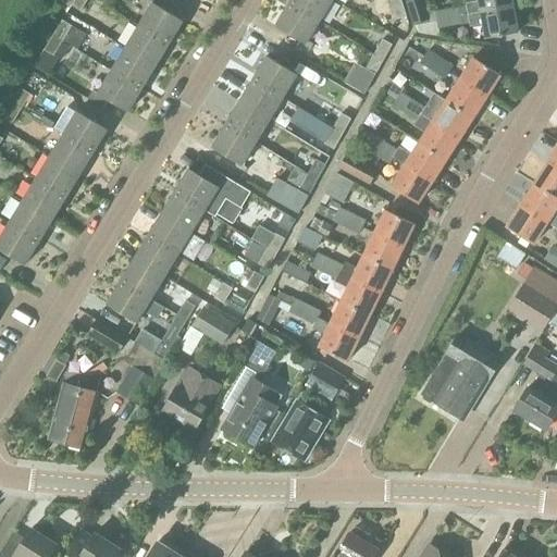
[(74,0),(71,5),(79,11),(86,0),(74,0)]
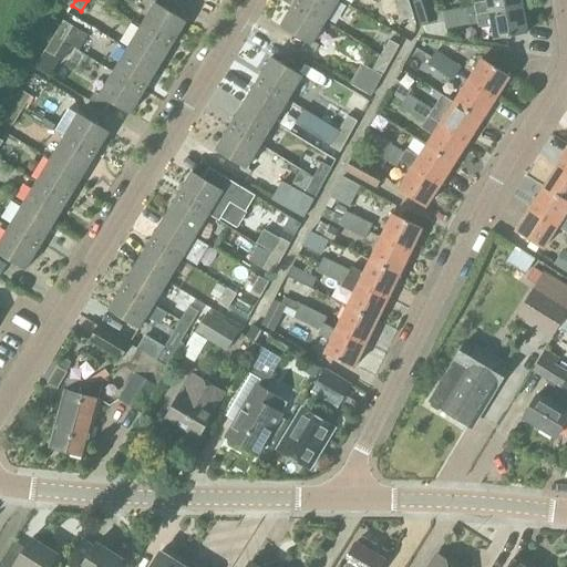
[(327,22),(339,0),(296,0),(295,3),(327,22)]
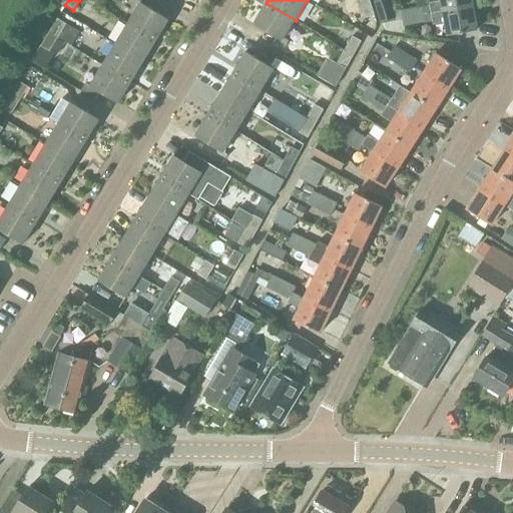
[(364,18),(373,15),(368,0),(359,3),(364,18)]
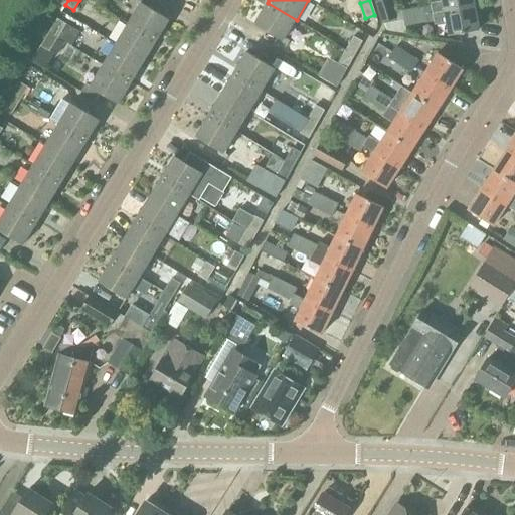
[(474,6),(472,0),(442,0),(431,3),(432,6),(433,14),(445,11),(474,6)]
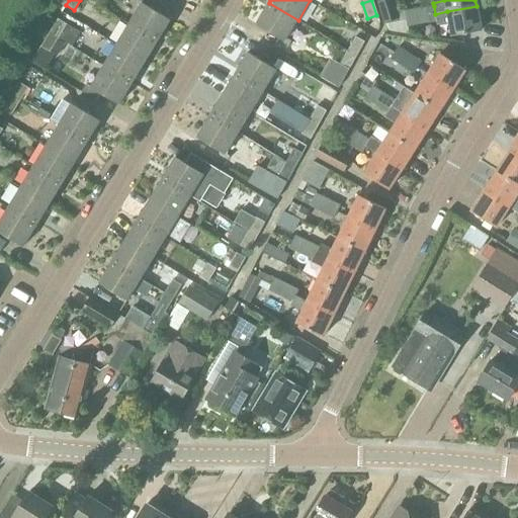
[(128,23),(158,40),(170,20),(141,3),(128,23)]
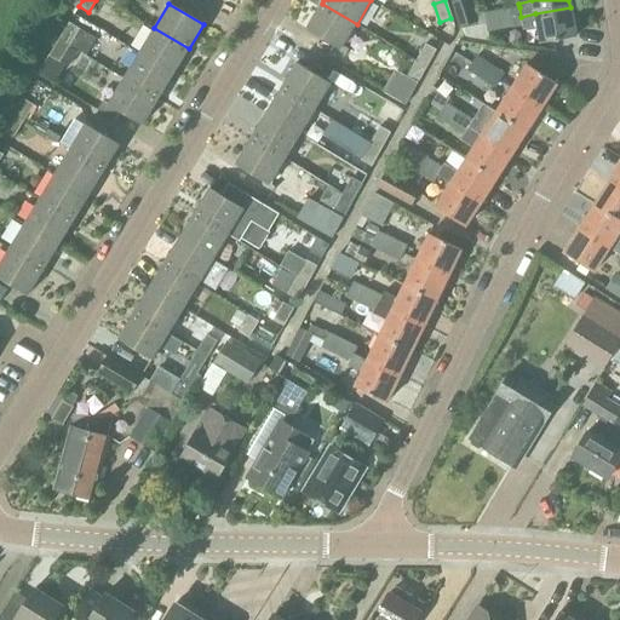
[(340,51),(357,24),(322,4),(306,30),(340,51)]
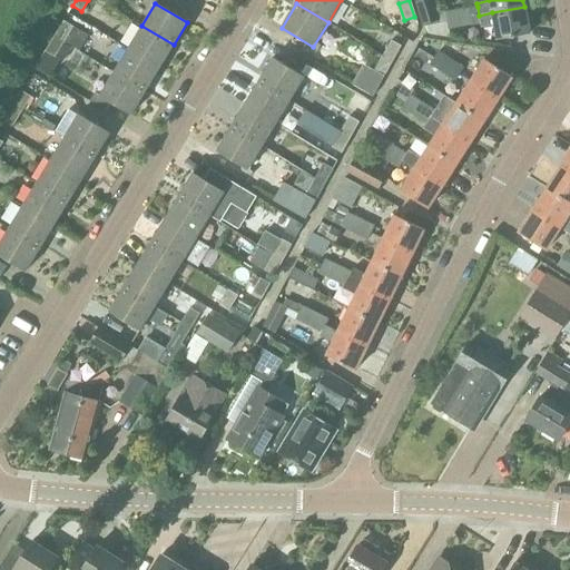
[(461,10),(464,26),(480,23),(479,16),(478,7),(461,10)]
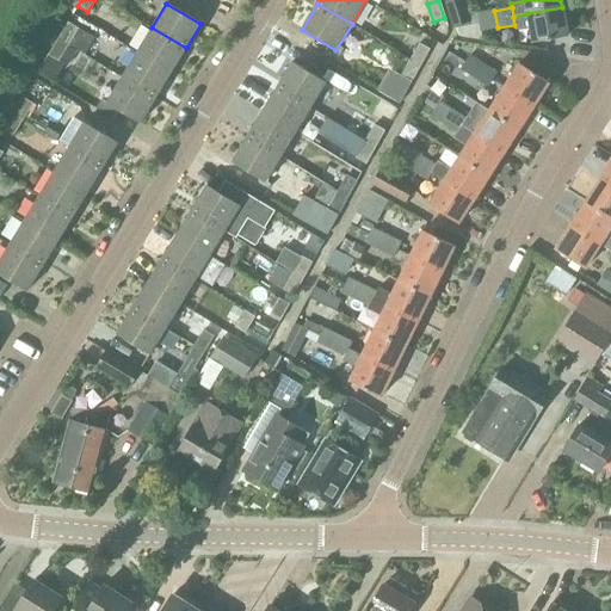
[(567,36),(562,7),(528,13),(513,17),(514,25),(516,29),(530,26),(532,42),(567,36)]
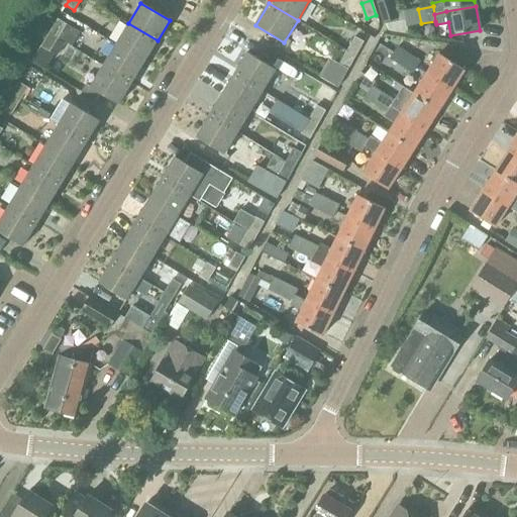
[(406,26),(421,23),(418,9),(404,12),(405,20),(406,26)]
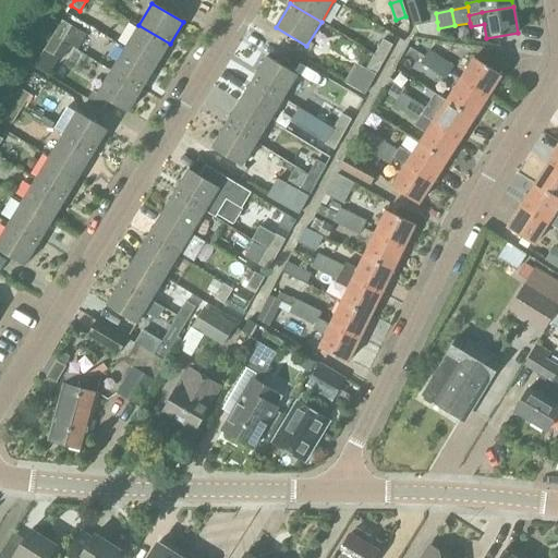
[(436,13),(422,15),(424,24),(437,22),(436,13)]
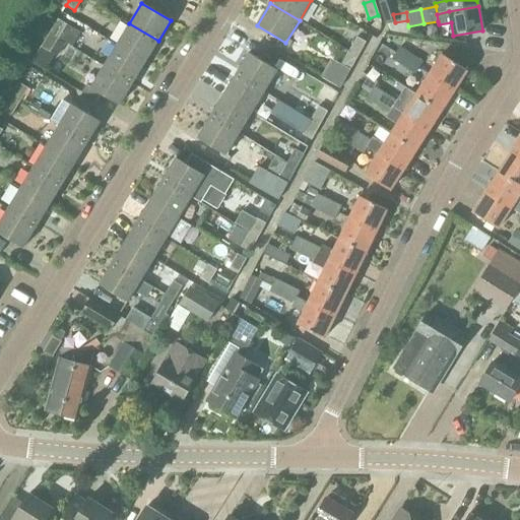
[(47,33),(57,39),(64,43),(72,48),(80,34),(56,18),(47,33)]
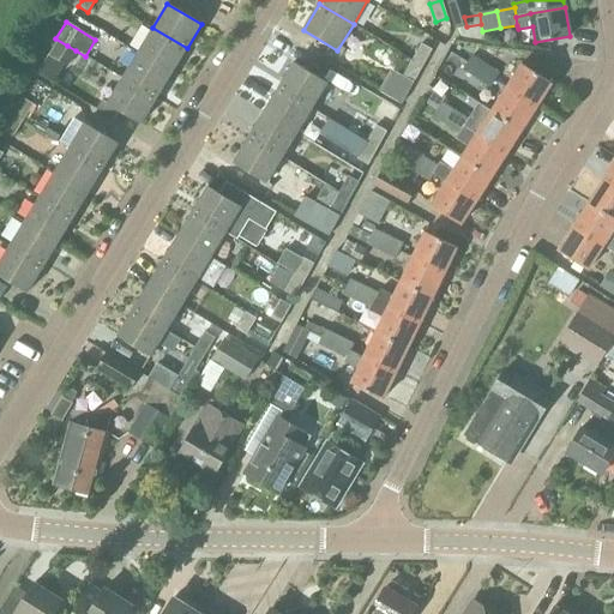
[(172,73),(187,48),(152,28),(138,53),(172,73)]
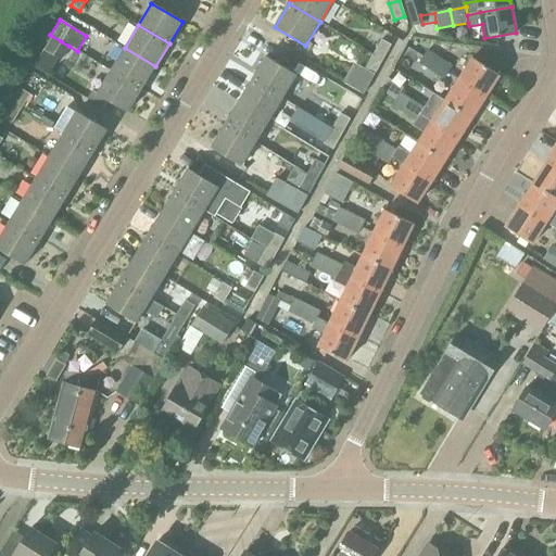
[(61,41),(50,35),(41,49),(52,55),(61,41)]
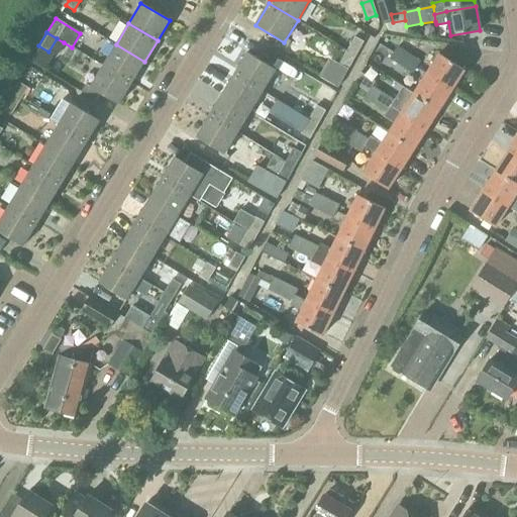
[(345,50),(354,56),(363,42),(353,37),(345,50)]
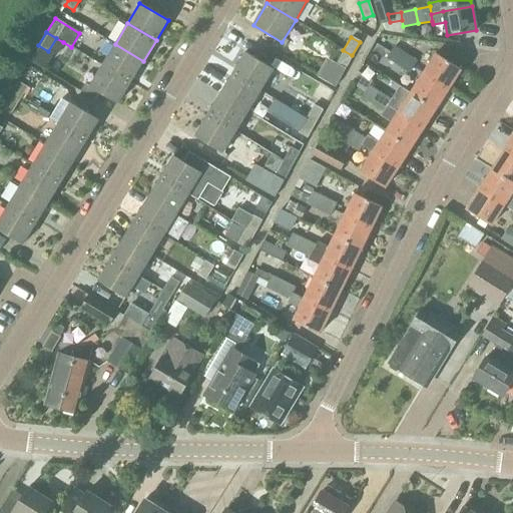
[(131,82),(143,61),(115,44),(102,65),(131,82)]
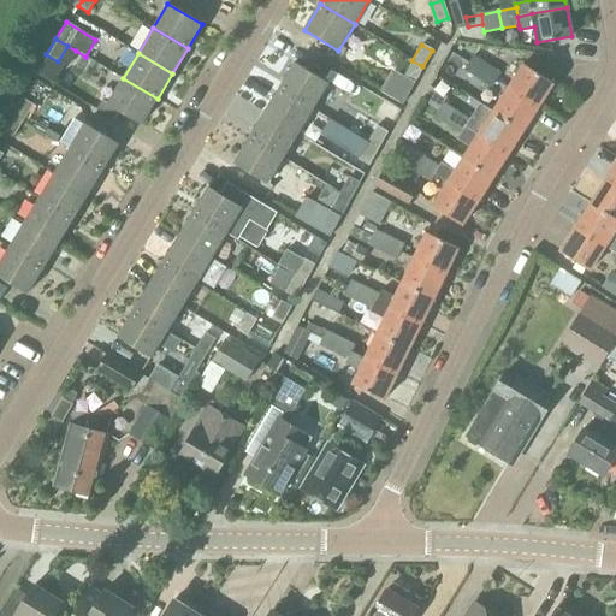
[(501,70),(474,53),(469,61),(496,77),(501,70)]
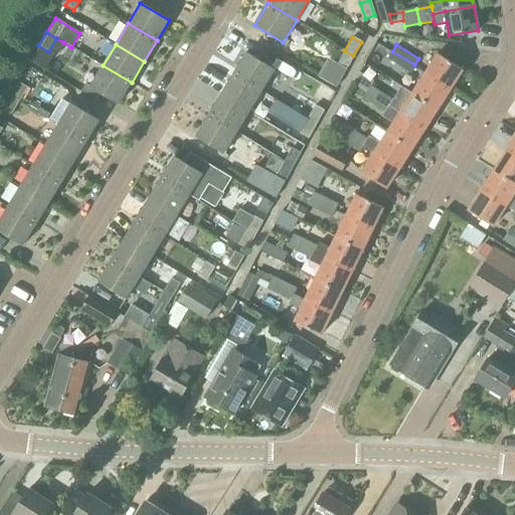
[(51,53),(48,51),(38,45),(29,60),(41,68),(51,53)]
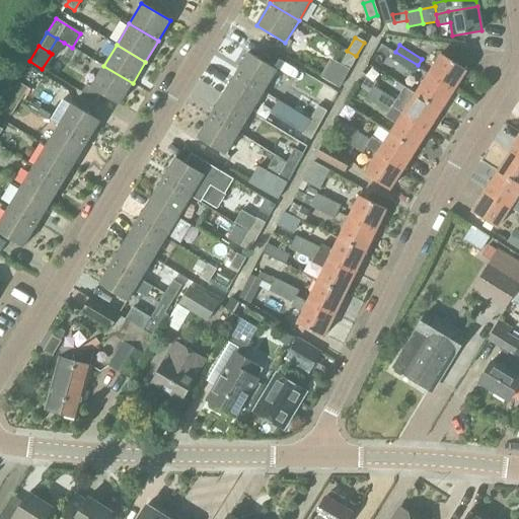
[(349,70),(356,56),(347,51),(339,65),(349,70)]
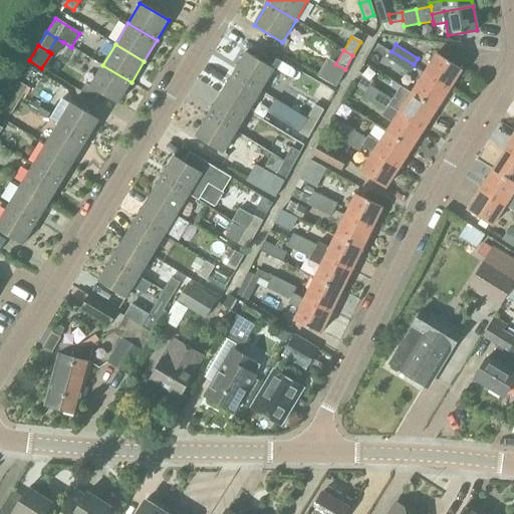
[(414,64),(392,51),(388,57),(410,71),(414,64)]
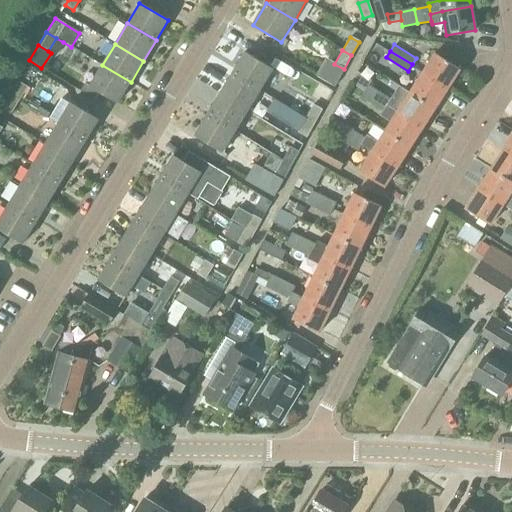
[(233,72),(261,90),(273,70),(245,53),(233,72)]
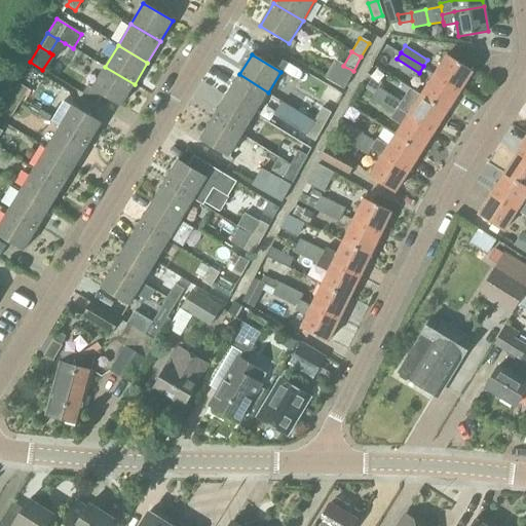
[(435,75),(460,91),(473,72),(447,55),(435,75)]
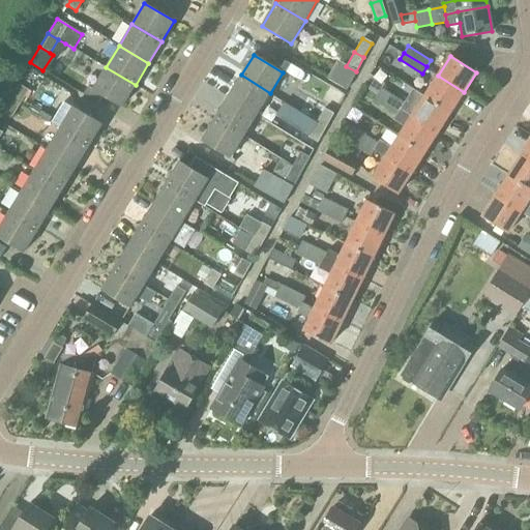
[(122,107),(136,85),(106,67),(93,90),(122,107)]
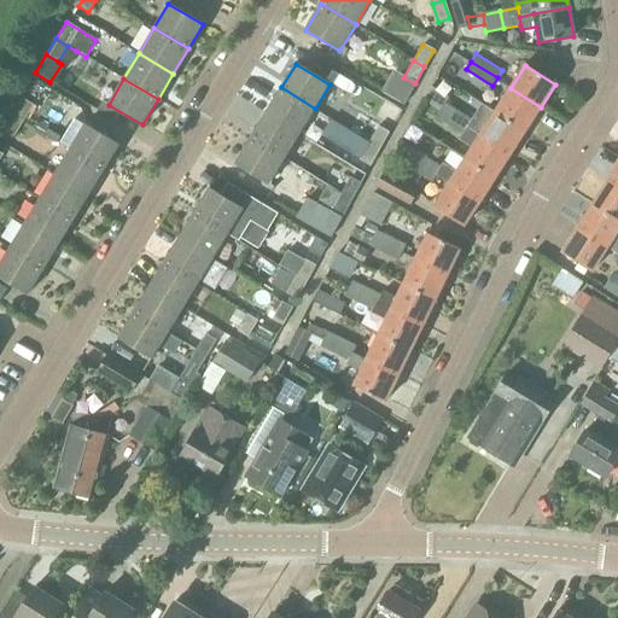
[(23,98),(12,116),(24,123),(35,105),(57,118),(66,101),(34,81),(23,98)]
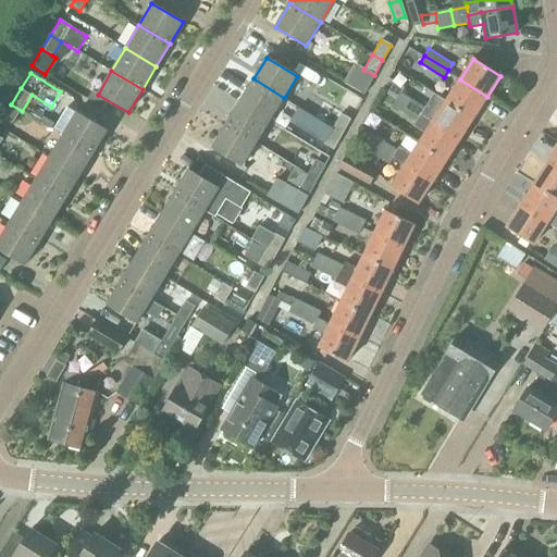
[(388,77),(382,89),(396,99),(400,94),(404,87),(388,77)]
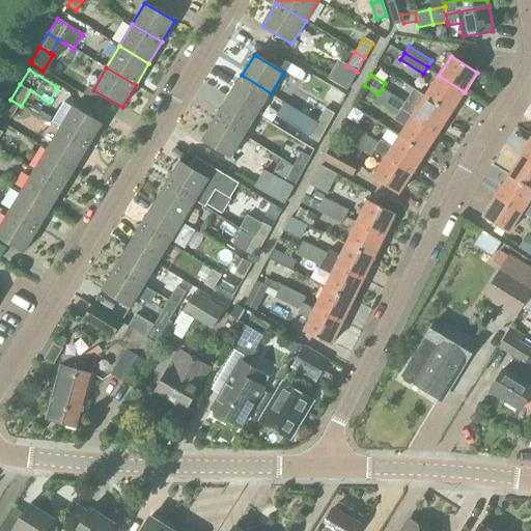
[(257,115),(271,93),(242,75),(228,98),(257,115)]
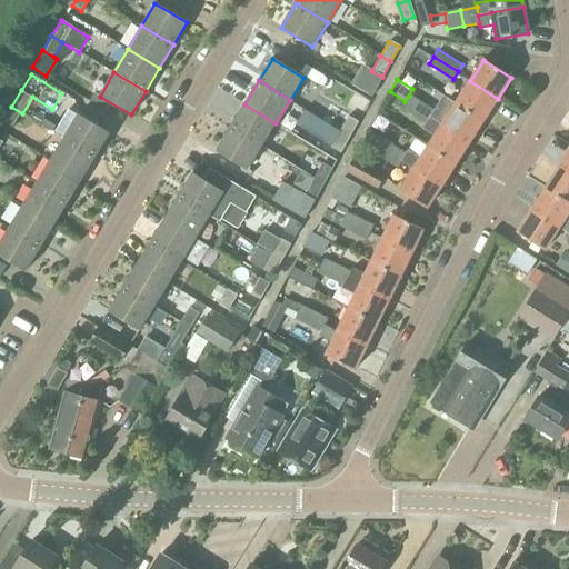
[(483,121),(498,99),(470,81),(456,103),(483,121)]
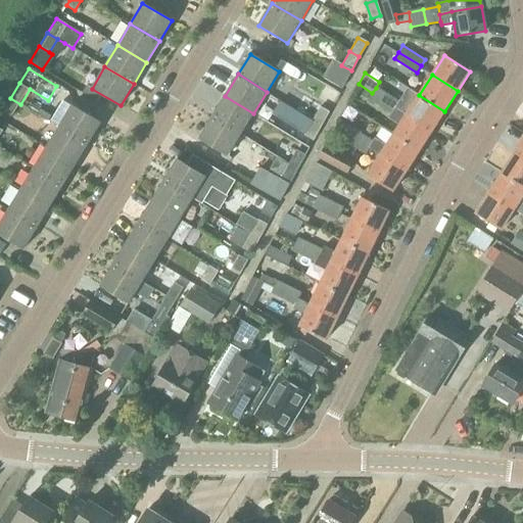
[(372,93),(394,107),(397,102),(376,88),(372,93)]
